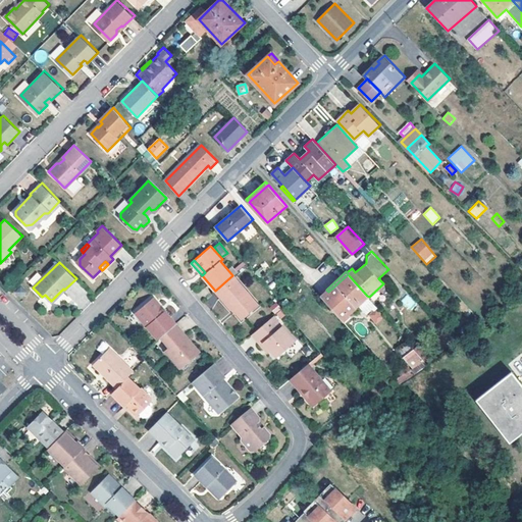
[(232,275),(215,291),(231,310),(233,308),(243,319),(259,305),(232,274),(232,275)]
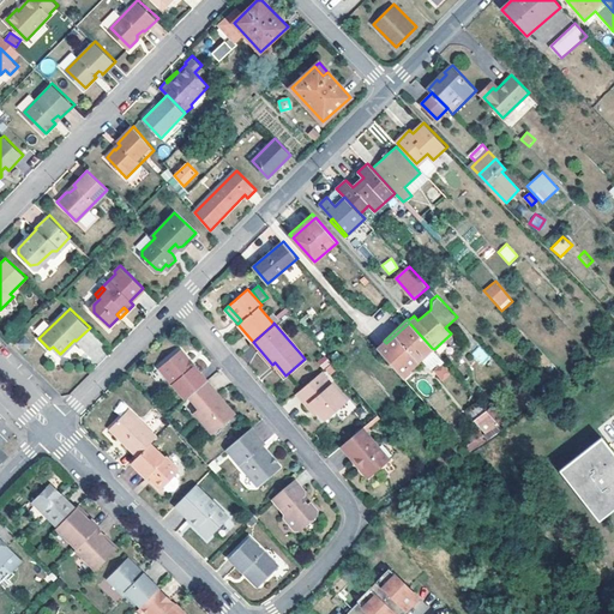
[(409,369),(432,348),(409,323),(386,343),(409,369)]
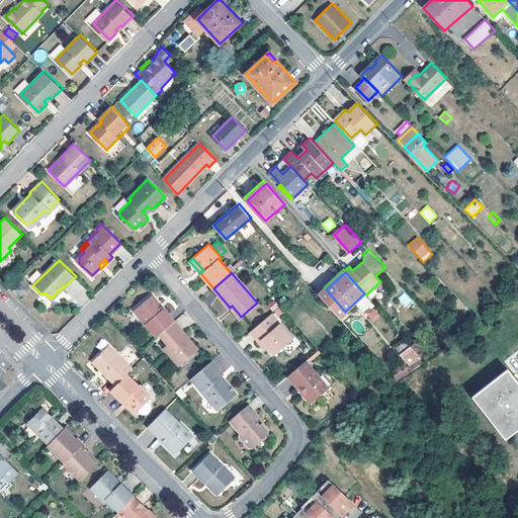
[(407,309),(414,301),(405,291),(397,298),(407,309)]
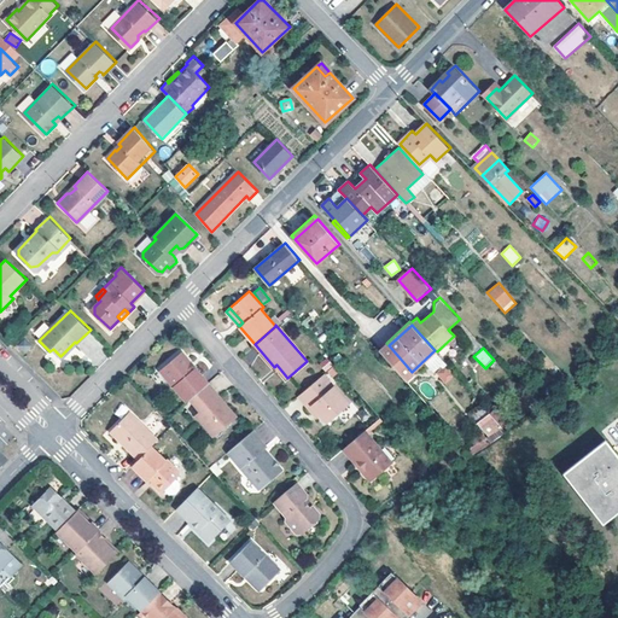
[(190,400),(209,383),(196,368),(193,369),(188,363),(188,360),(182,353),(161,371),(187,401),(190,400)]
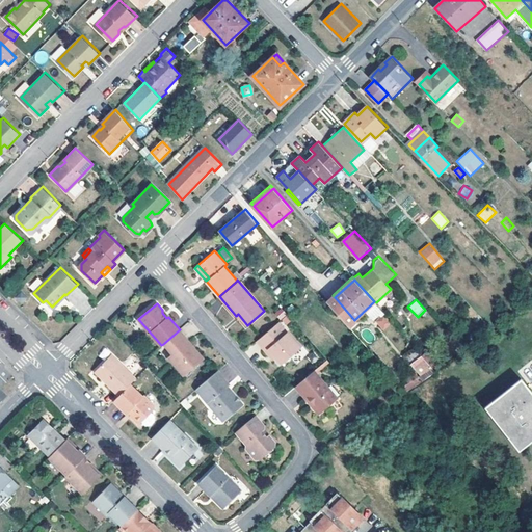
[(375,323),(382,330),(391,323),(383,316),(375,323)]
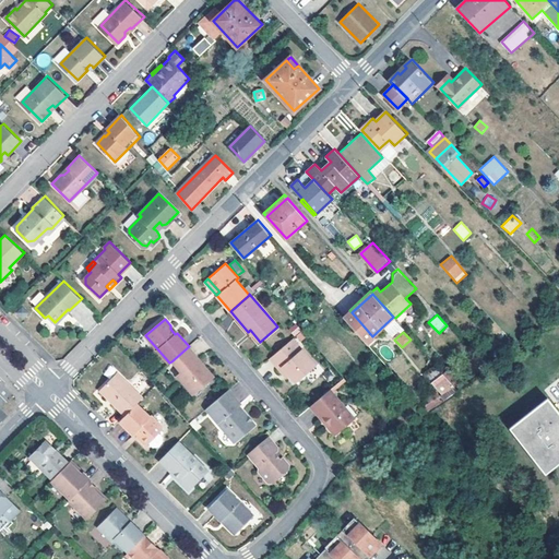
[(294,337),(271,357),(284,372),(287,370),(290,375),(297,381),(317,364),(294,337)]
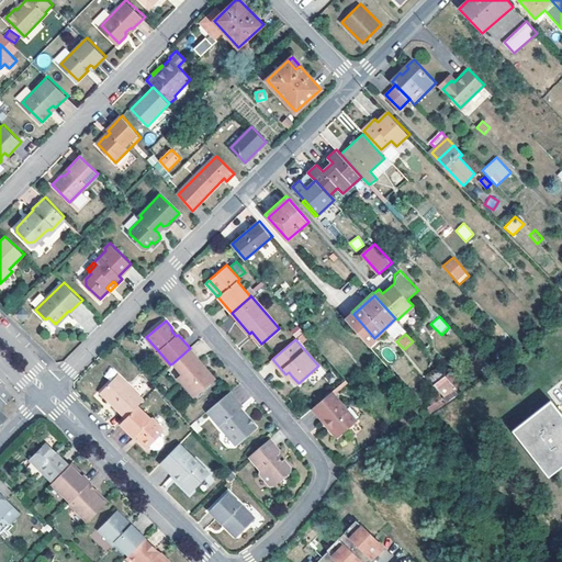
[(190,348),(172,363),(179,370),(175,374),(194,396),(215,379),(203,366),(205,364),(190,348)]
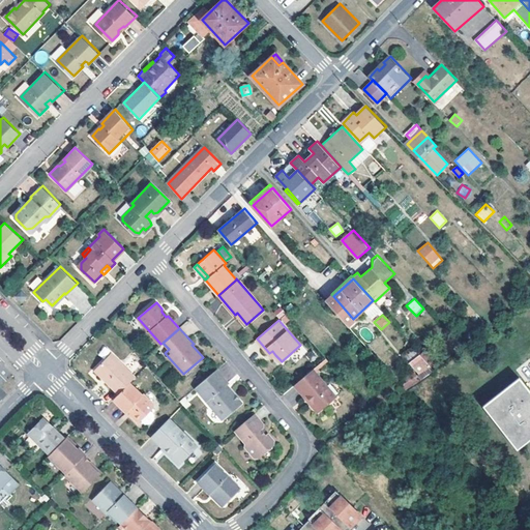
[(422,342),(416,348),(422,356),(430,350),(422,342)]
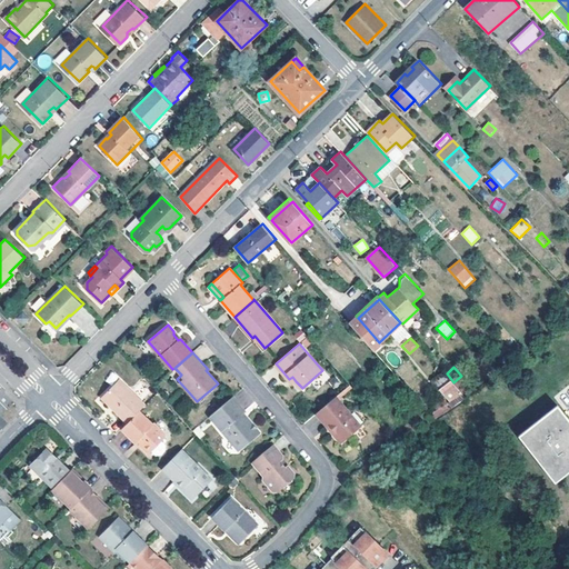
[(112,386),(119,376),(112,371),(105,380),(112,386)]
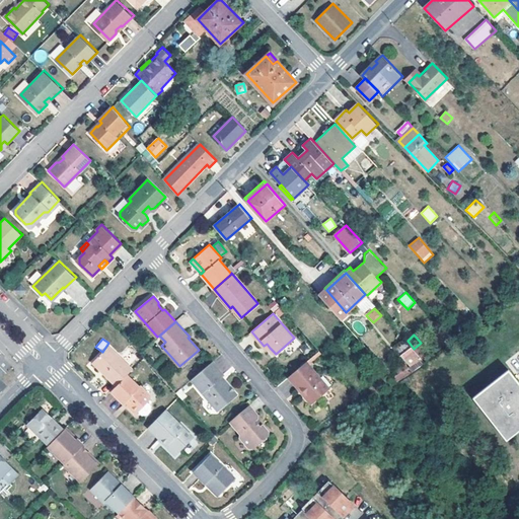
[(421,343),(414,349),(417,353),(424,346),(421,343)]
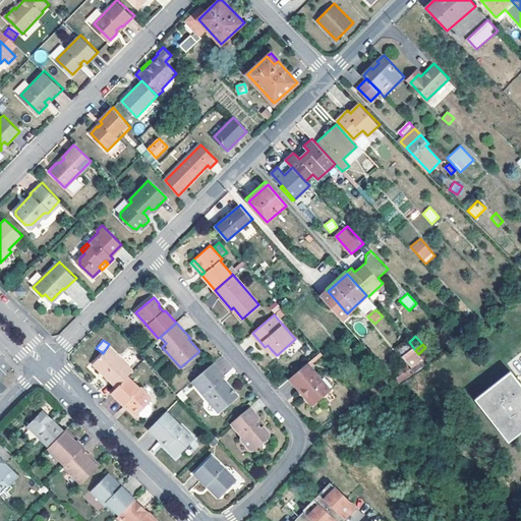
[(129,374),(135,368),(112,345),(97,360),(107,370),(106,373),(119,386),(129,374)]
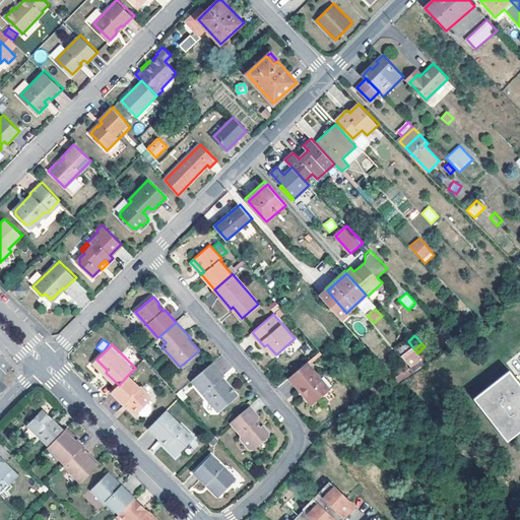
[(408,367),(394,379),(398,384),(425,363),(411,346),(400,356),(408,367)]
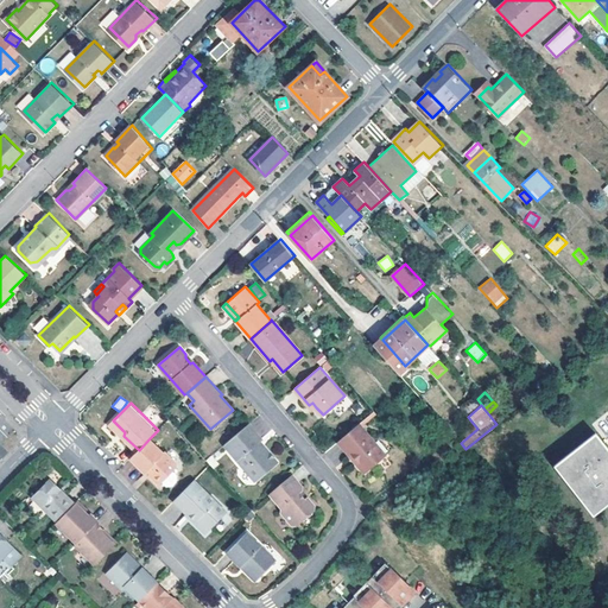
[(111,423),(124,436),(125,432),(113,420),(111,423)]
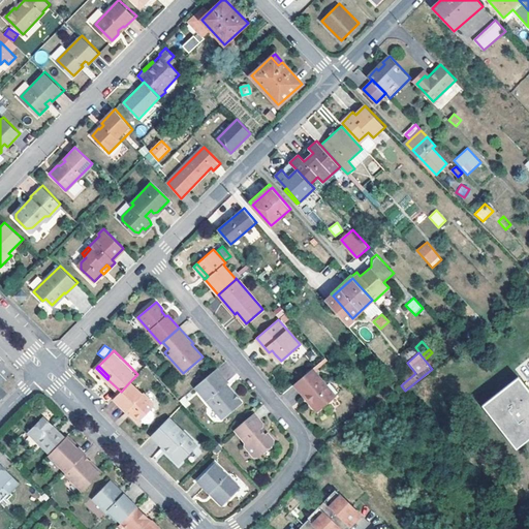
[(337,394),(314,367),(294,383),(305,396),(307,394),(311,399),(311,404),(316,410),(337,394)]
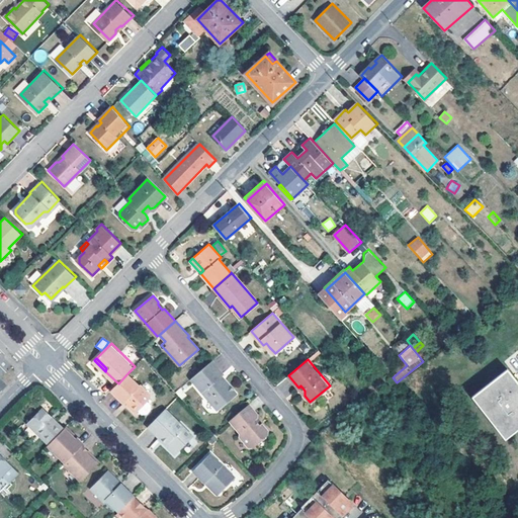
[(219,408),(237,392),(225,377),(223,379),(220,375),(222,374),(223,372),(211,360),(192,377),(219,408)]
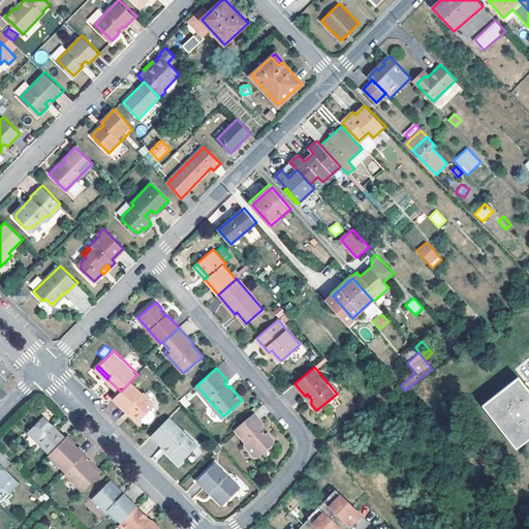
[(528,436),(528,390),(519,376),(484,404),(517,446),(528,436)]
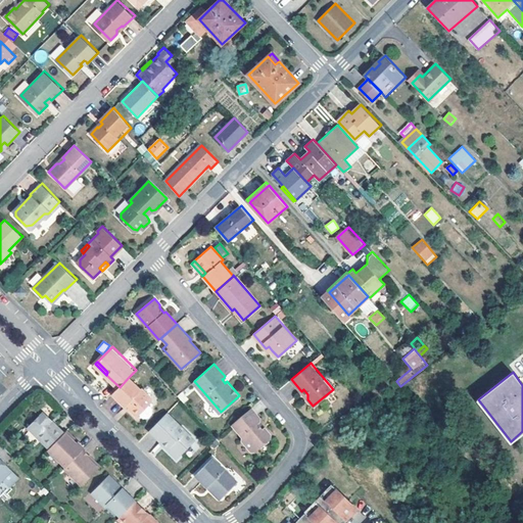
[(143,388),(130,376),(120,387),(113,393),(127,406),(128,405),(139,415),(142,412),(150,403),(153,400),(154,397),(144,387),(143,388)]
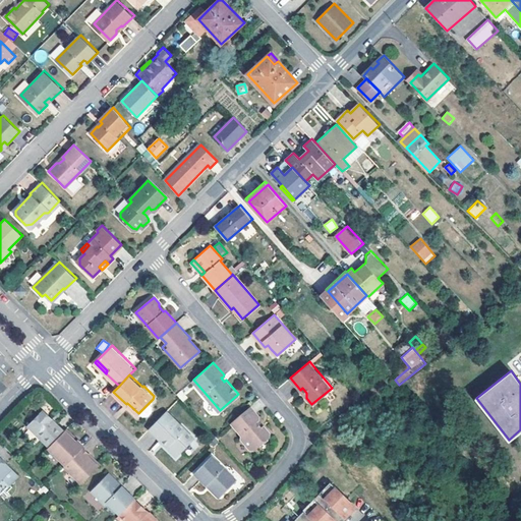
[(153,406),(150,402),(141,410),(145,413),(149,414),(154,409),(153,406)]
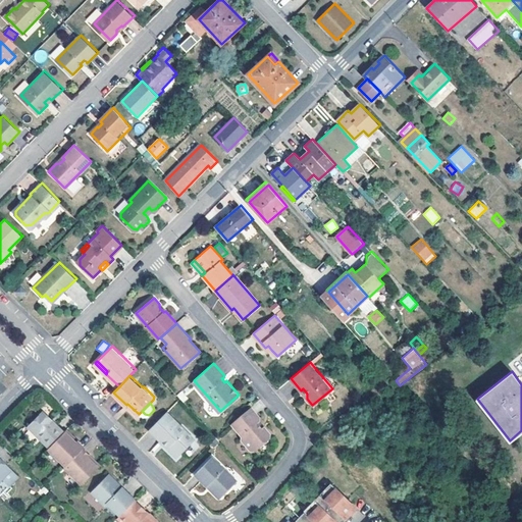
[(252,406),(233,421),(245,434),(244,437),(252,448),(257,448),(270,435),(270,432),(264,425),(262,427),(258,422),(260,420),(260,416),(252,406)]
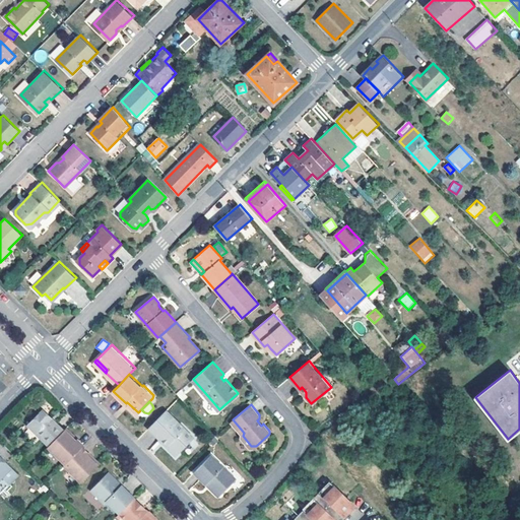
[(42,439),(49,447),(65,431),(44,409),(28,426),(30,427),(42,439)]
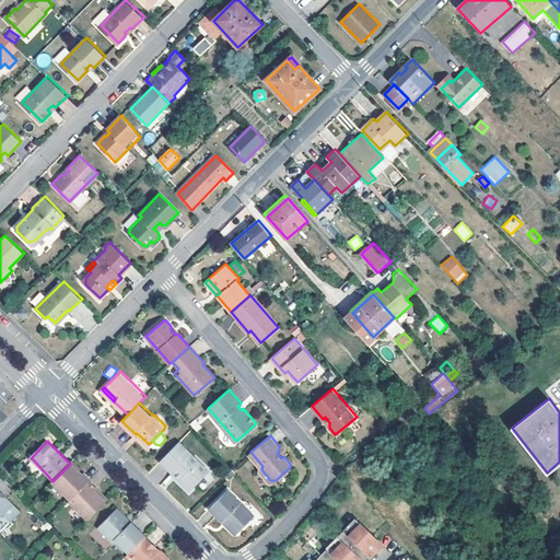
[(179,441),(161,459),(174,473),(176,470),(183,477),(183,480),(191,489),(209,470),(179,441)]
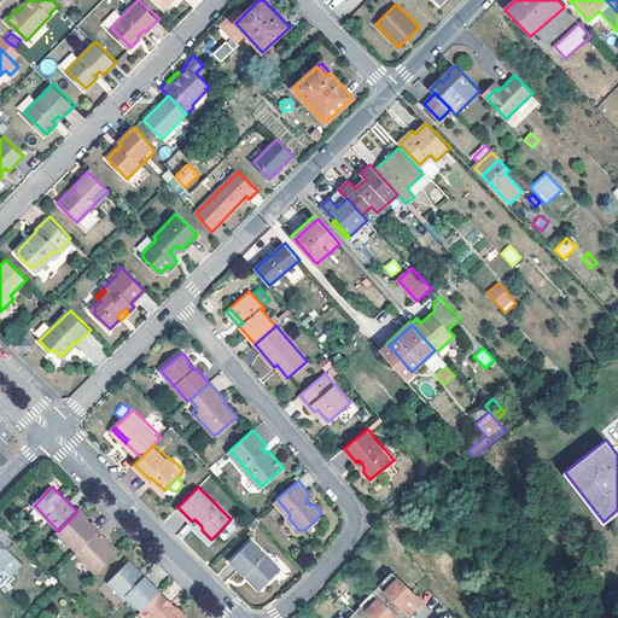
[(81,507),(79,511),(92,524),(94,522),(81,507)]
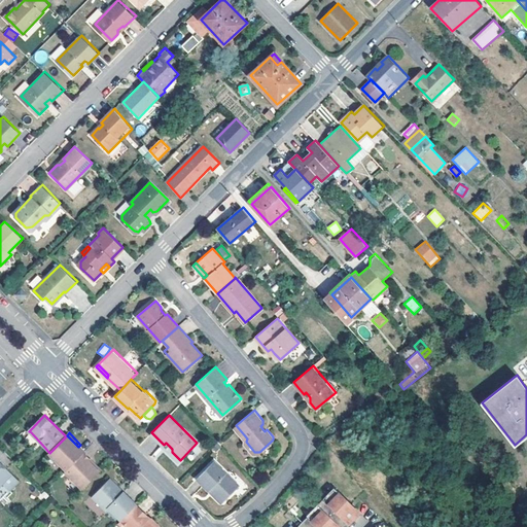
[(82,489),(102,468),(97,463),(93,464),(89,459),(91,457),(85,452),(86,450),(80,445),(78,447),(67,435),(66,436),(49,453),(48,454),(67,470),(65,472),(82,489)]
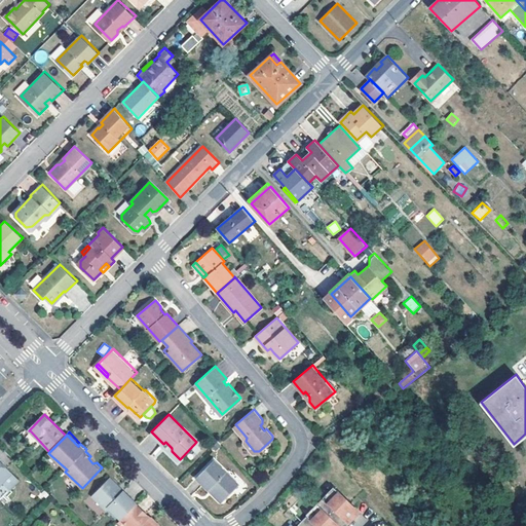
[(165,442),(163,444),(172,451),(172,448),(165,442)]
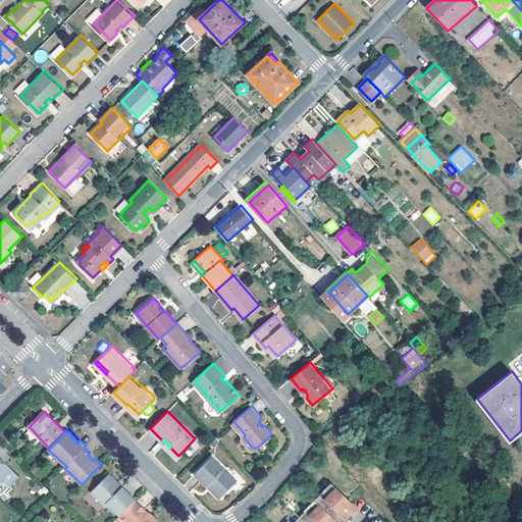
[(0,482),(15,468),(0,453),(0,482)]
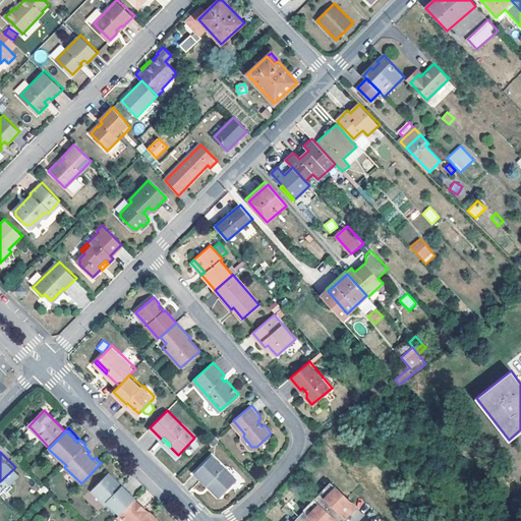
[(213,490),(219,496),(223,497),(238,480),(214,455),(195,473),(208,485),(210,483),(214,487),(213,490)]
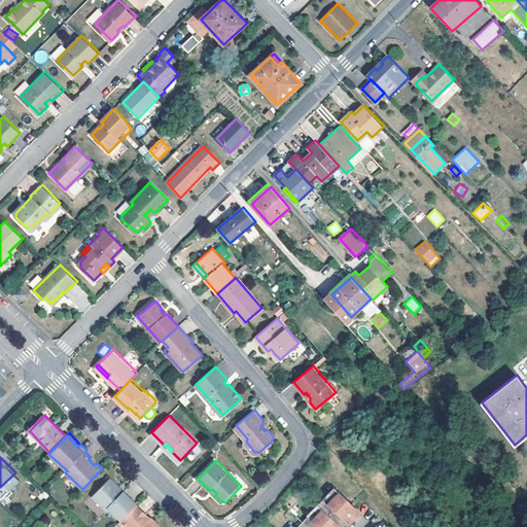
[(108,505),(121,520),(137,503),(125,491),(123,493),(118,489),(118,485),(113,480),(108,480),(95,493),(96,498),(106,507),(108,505)]
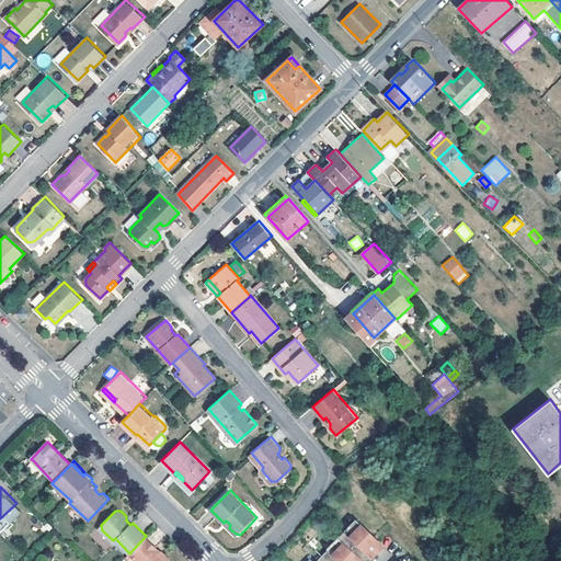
[(363,560),(351,548),(357,541),(373,557),(385,546),(356,518),(328,548),(329,549),(317,560),(316,559),(313,560),(363,560)]
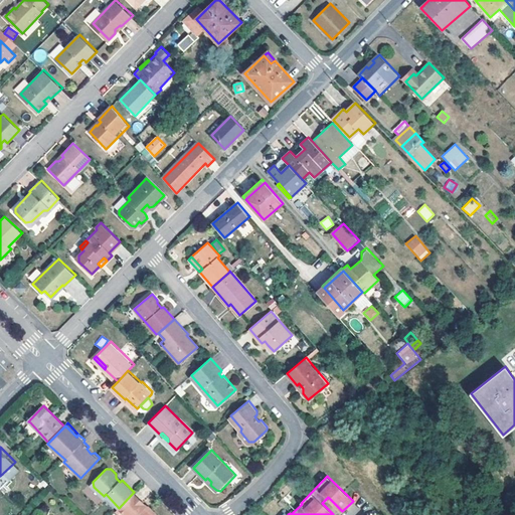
[(144,501),(134,492),(119,508),(126,514),(159,514),(149,505),(146,507),(143,503),(144,501)]
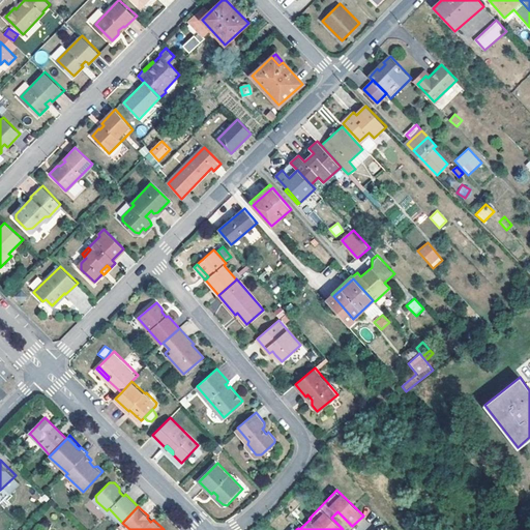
[(352,526),(337,511),(331,518),(343,529),(350,529),(353,528),(352,526)]
